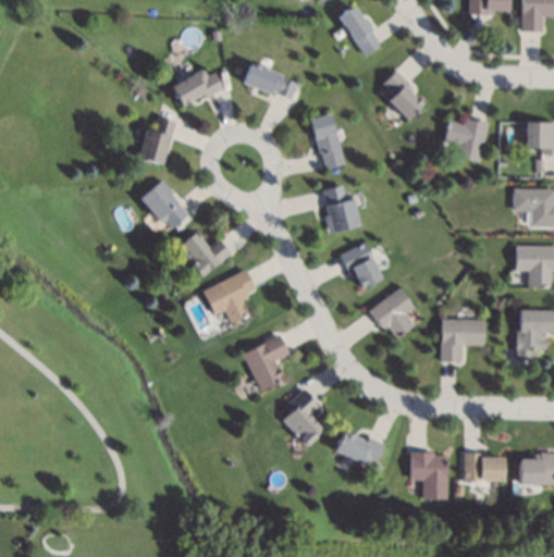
[(509,0),(509,12),(495,12),(495,16),(471,15),(470,15),(470,0),(509,0)]
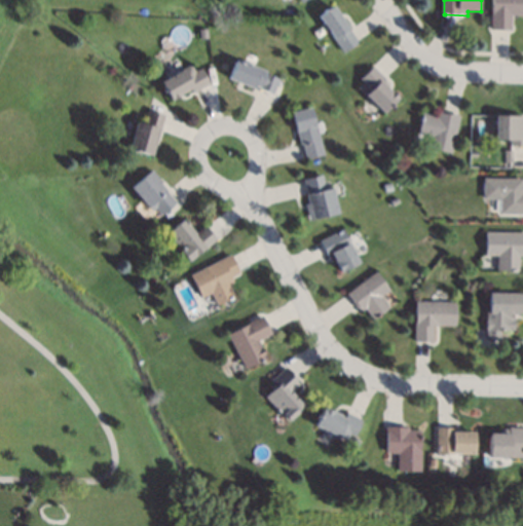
[(522,15),(513,15),(513,30),(493,30),(493,27),(493,13),(494,13),(494,0),(522,0),(522,15)]
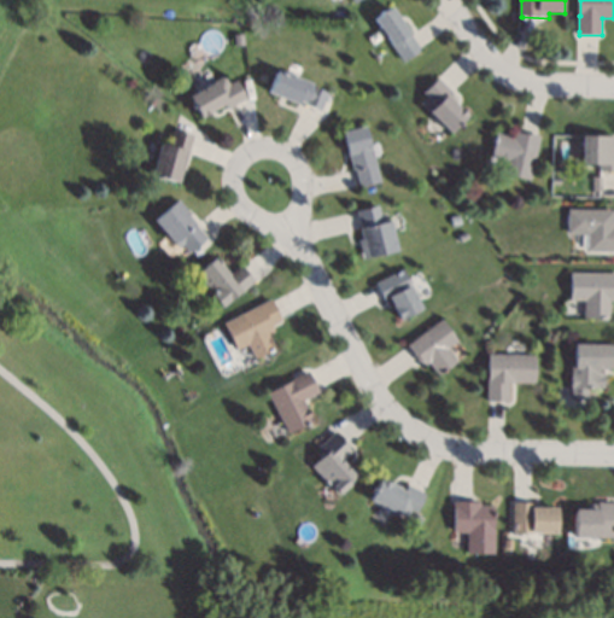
[(414,35),(424,48),(407,62),(376,19),(393,6),(414,35)]
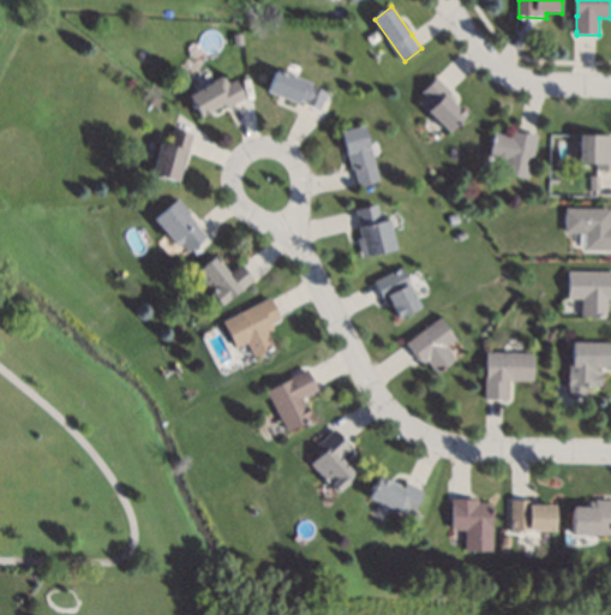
[(246,45),(238,45),(237,35),(245,34),(246,45)]
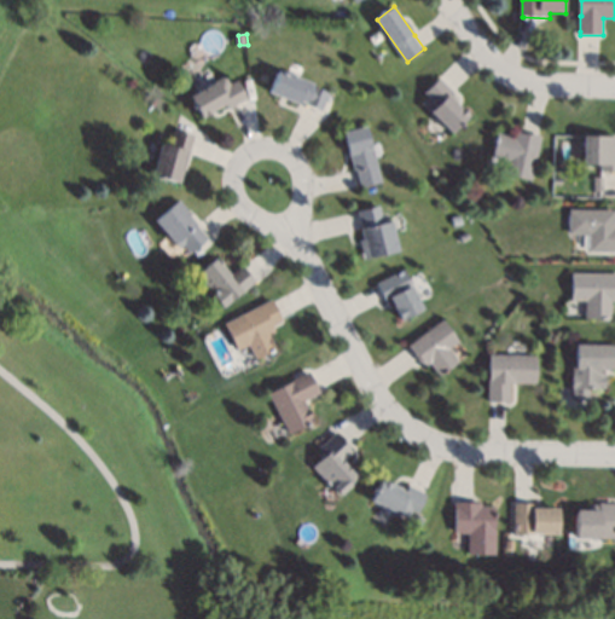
[(317,84),(315,87),(332,93),(329,103),(325,110),(308,103),(307,106),(273,93),(282,71),(317,84)]
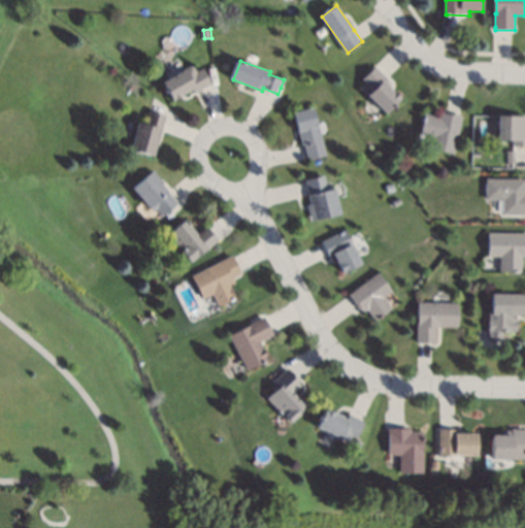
[(199,71),(204,68),(205,69),(214,84),(211,85),(199,92),(197,93),(195,89),(174,100),(165,84),(164,81),(195,65),(199,71)]
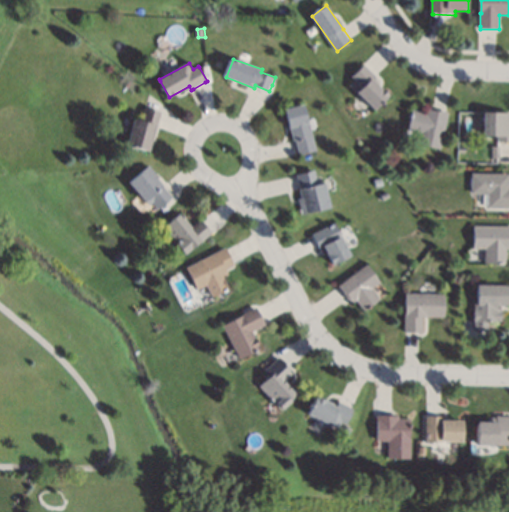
[(366,64),(378,75),(375,78),(373,80),(390,95),(376,110),(351,86),(356,80),(353,77),(365,64),(366,64)]
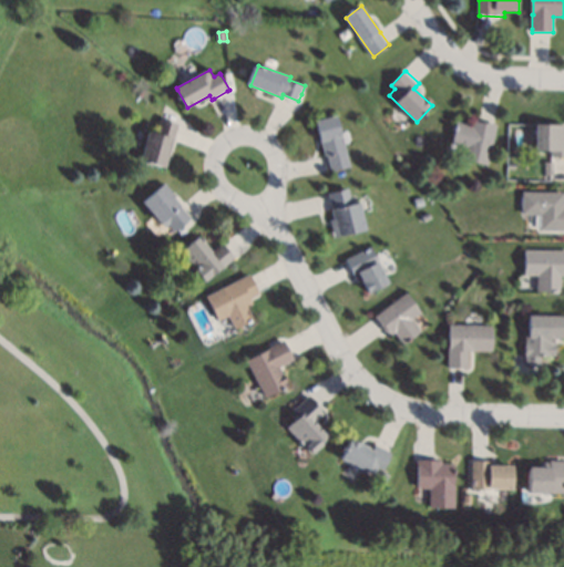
[(129,79),(121,81),(119,73),(127,72),(129,79)]
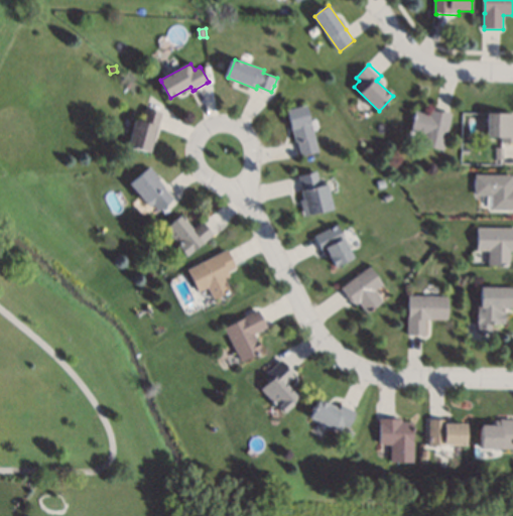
[(312,123),(313,122),(322,151),(303,156),(302,156),(299,143),(299,142),(297,143),(288,110),(308,105),(312,123)]
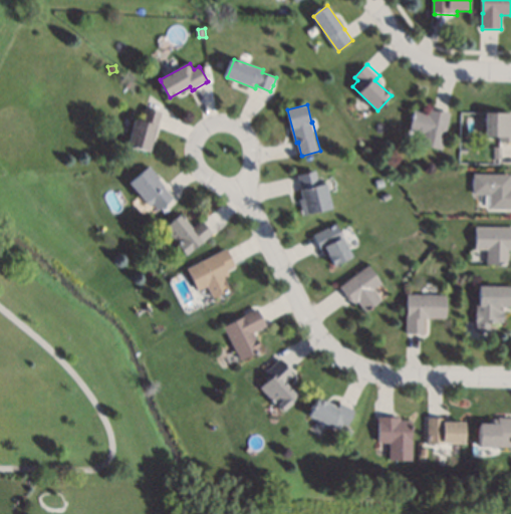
[(149,108),(163,112),(159,127),(152,153),(128,147),(136,118),(145,120),(148,108),(149,108)]
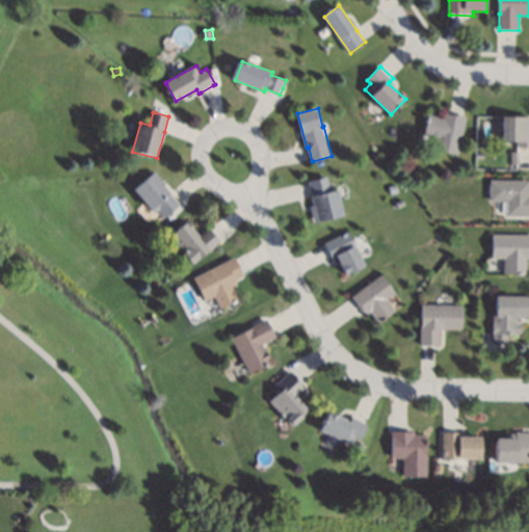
[(452,114),(466,117),(467,117),(458,155),(437,150),(439,137),(425,134),(429,114),(443,117),(444,112),(452,114)]
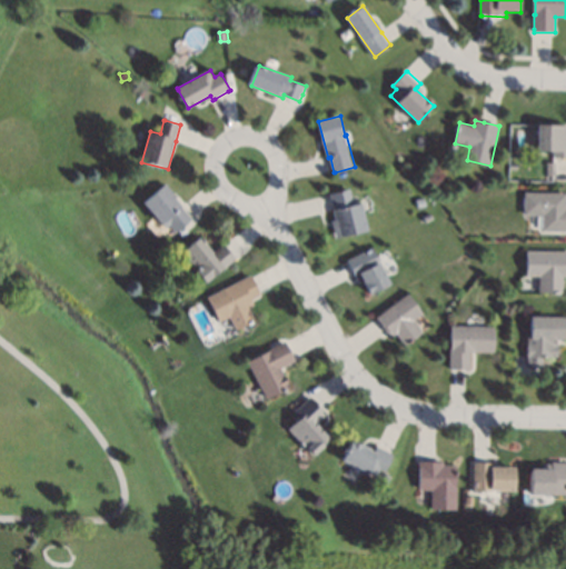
[(565,157),(556,157),(554,157),(554,151),(538,151),(538,126),(549,126),(565,126),(565,157)]
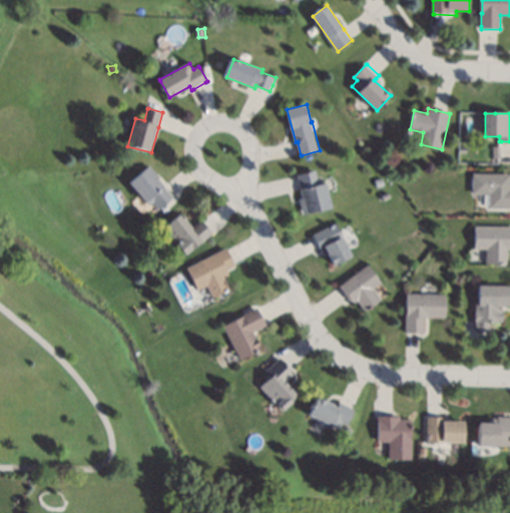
[(497,160),(488,160),(488,152),(497,153),(497,160)]
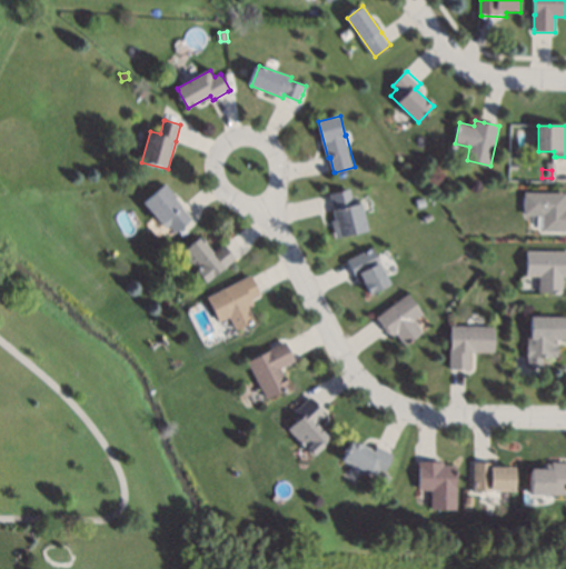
[(178,197),(177,198),(184,207),(182,207),(182,208),(192,219),(178,231),(177,233),(167,221),(162,225),(145,202),(168,183),(178,197)]
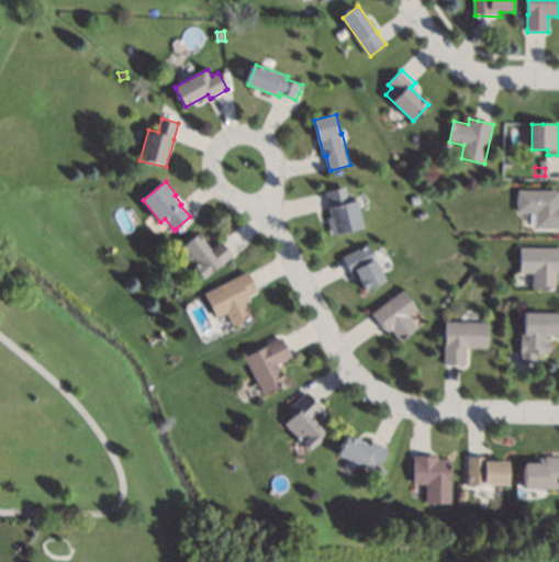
[(350,197),(355,195),(356,202),(359,201),(365,228),(334,235),(331,218),(333,217),(331,209),(331,208),(328,193),(327,191),(348,187),(350,197)]
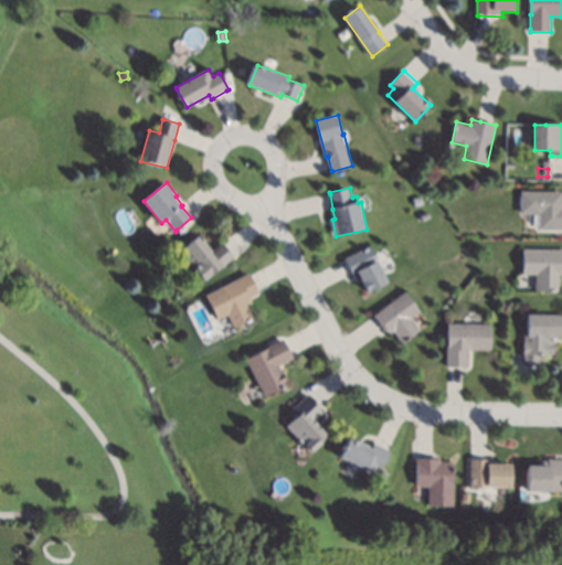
[(561,230),(539,230),(540,214),(522,213),(522,192),(561,192),(561,230)]
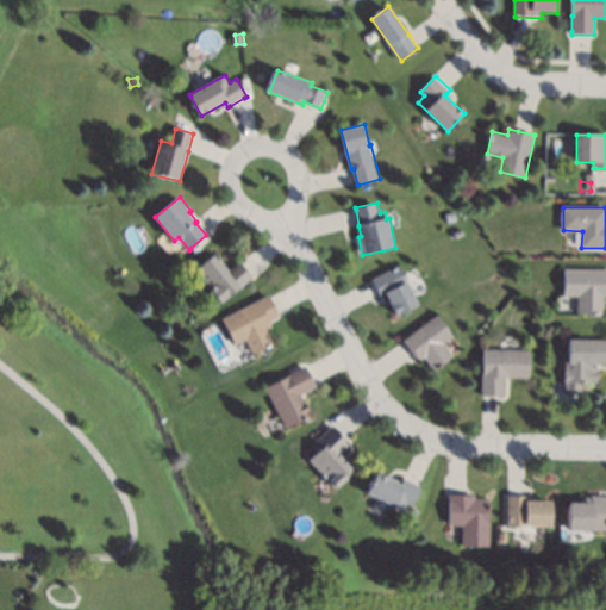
[(458,223),(450,224),(448,215),(457,212),(458,223)]
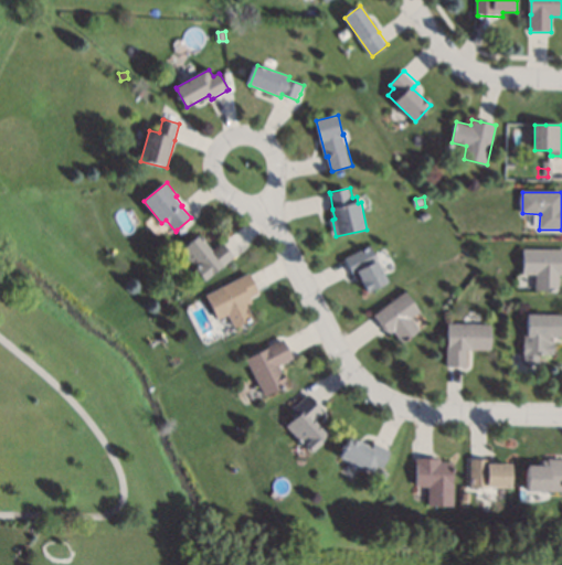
[(213,251),(222,243),(224,245),(235,258),(234,259),(222,269),(221,268),(205,281),(181,252),(201,236),(213,251)]
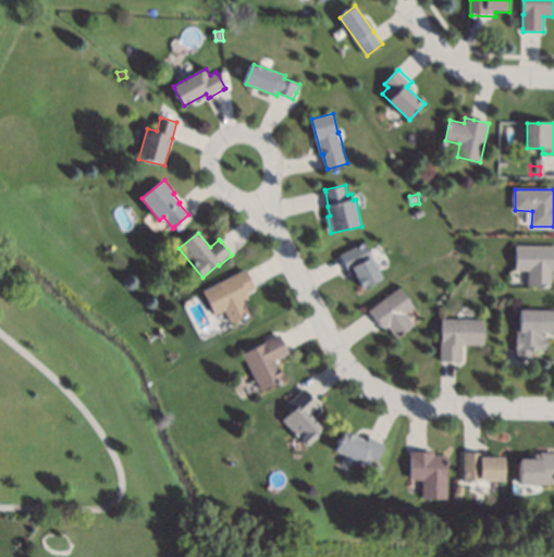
[(374,258),(373,259),(384,279),(364,289),(356,274),(353,276),(349,270),(342,257),(342,255),(367,243),(374,258)]
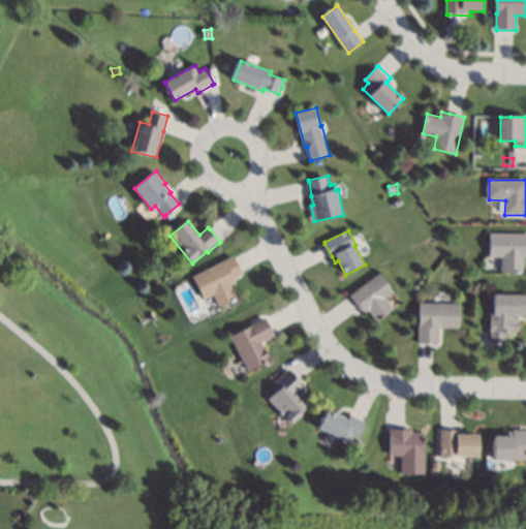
[(525,258),(524,258),(524,272),(502,272),(503,257),(490,256),(491,234),(525,234),(525,258)]
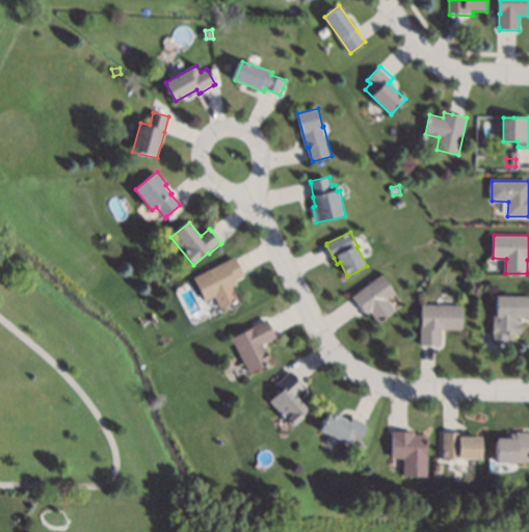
[(237,260),(243,272),(245,275),(235,281),(238,286),(234,288),(239,300),(222,309),(215,296),(206,301),(193,278),(236,257),(237,260)]
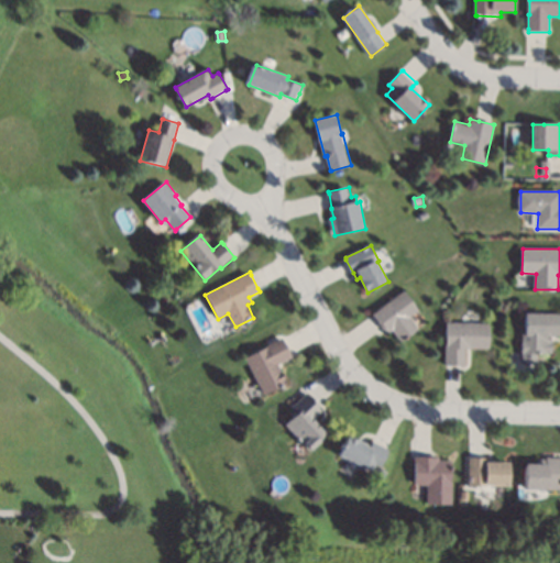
[(420,310),(410,318),(419,329),(402,341),(394,331),(391,333),(387,329),(386,330),(384,328),(375,316),(374,315),(405,291),(420,310)]
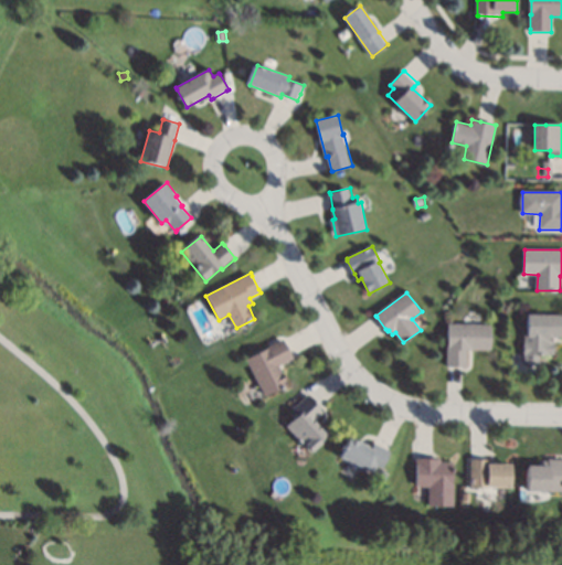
[(561,337),(549,337),(549,354),(541,353),(541,365),(526,364),(526,333),(529,333),(529,315),(561,315),(561,337)]
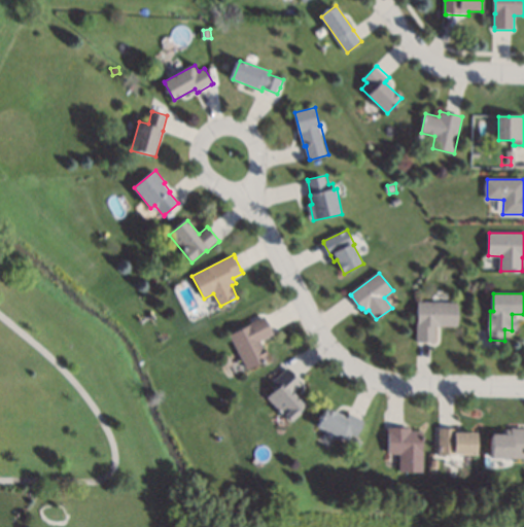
[(459,305),(459,326),(441,325),(441,327),(437,327),(437,343),(433,343),(420,342),(418,342),(418,323),(419,323),(419,305),(419,302),(459,303),(459,305)]
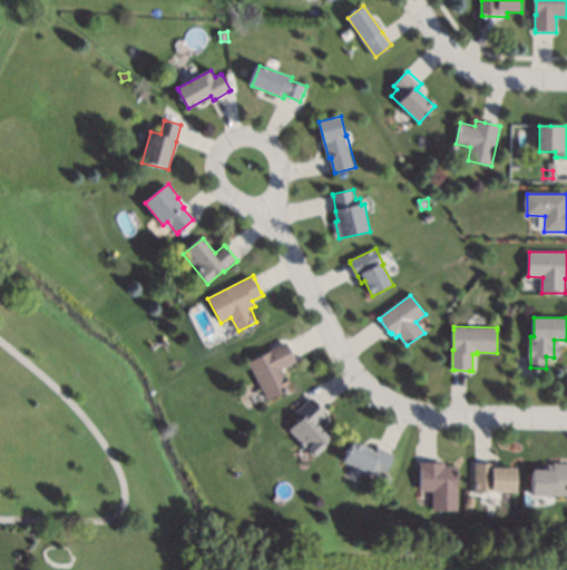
[(287,344),(294,359),(295,362),(282,369),(291,387),(267,400),(248,362),(271,351),(271,350),(286,342),(287,344)]
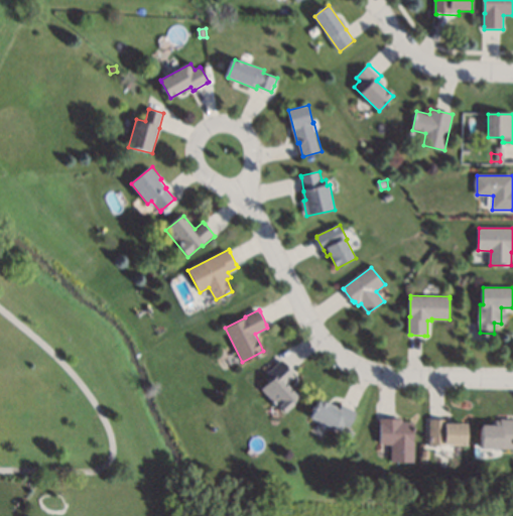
[(293,371),(292,373),(295,376),(288,383),(301,397),(285,413),(261,388),(272,377),(268,372),(269,372),(282,359),(293,371)]
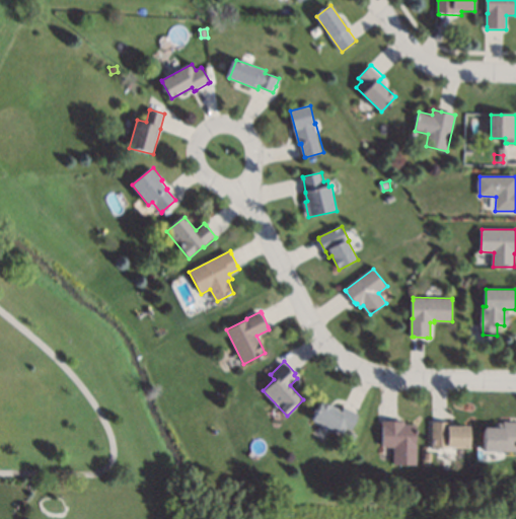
[(341,411),(344,405),(346,408),(359,414),(360,414),(352,430),(347,428),(344,435),(312,420),(321,401),(341,411)]
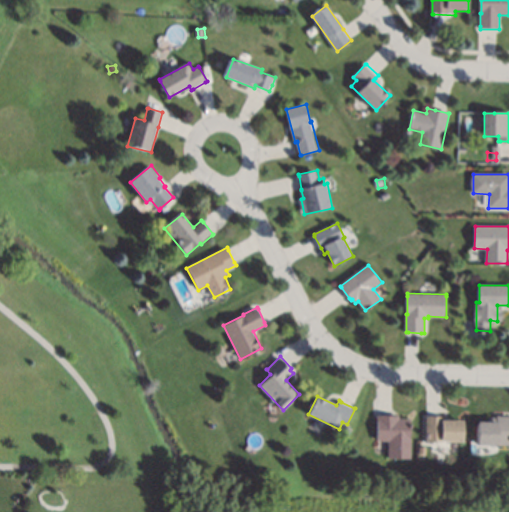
[(400,418),(412,418),(412,459),(388,459),(388,441),(378,441),(377,417),(377,416),(394,416),(400,416),(400,418)]
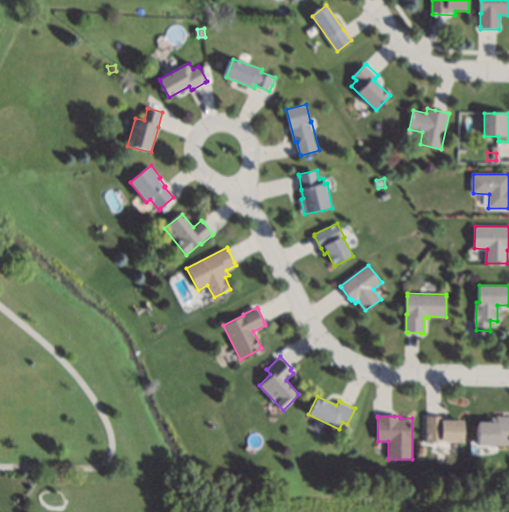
[(448,421),(464,421),(464,442),(427,442),(427,416),(428,416),(442,416),(448,416),(448,421)]
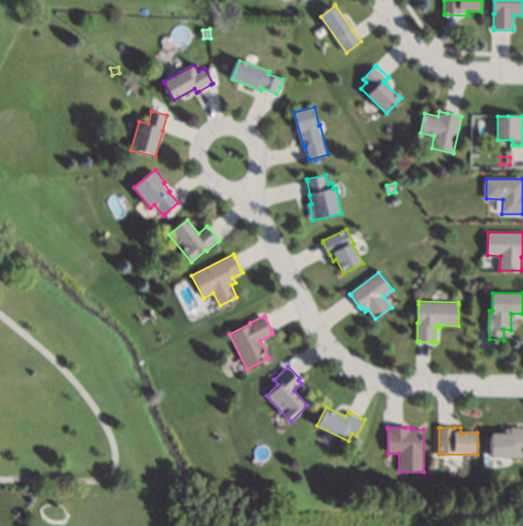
[(522,457),(491,457),(491,434),(511,434),(511,428),(522,428),(522,457)]
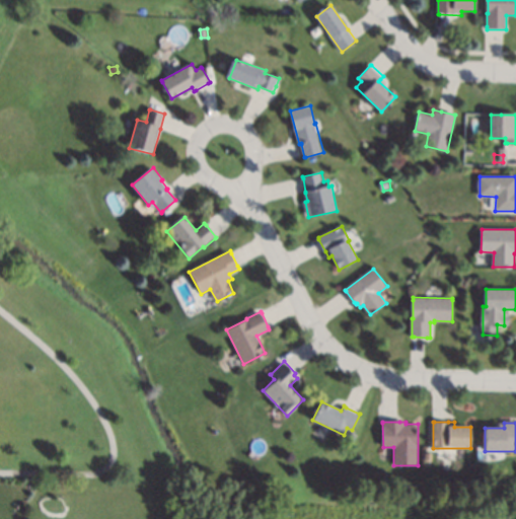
[(357,435),(354,443),(347,440),(351,432),(357,435)]
